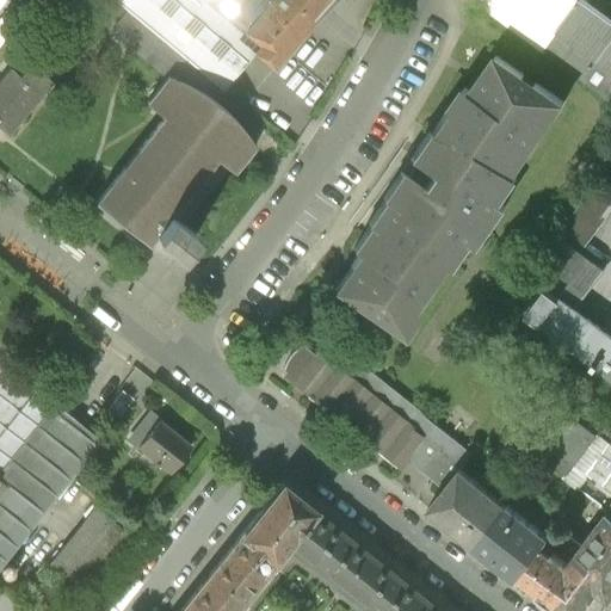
[(221,92),(250,57),(261,44),(208,0),(110,0),(124,11),(208,81),(221,92)]
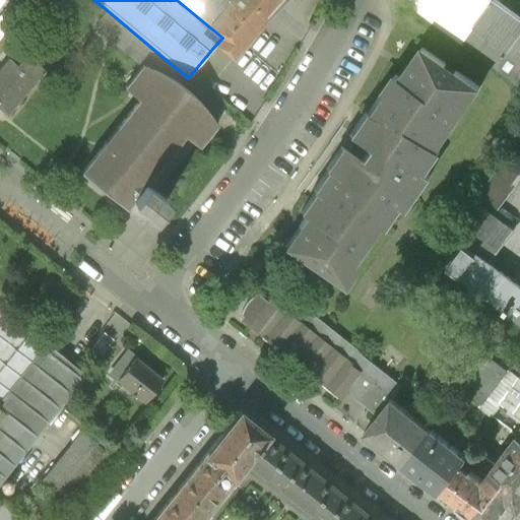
[(177,0),(222,38),(212,49),(231,64),(282,0),(177,0)]
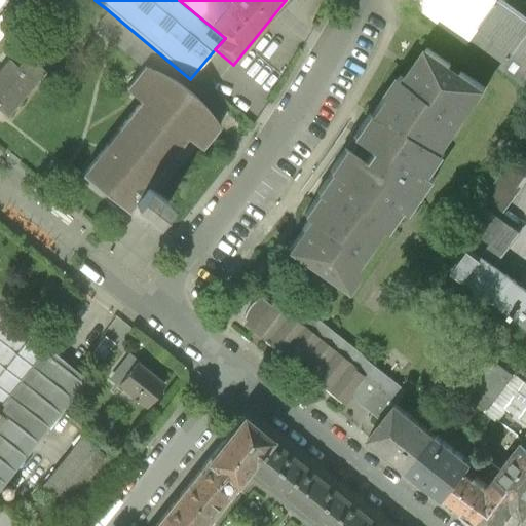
[(525,16),(501,0),(404,0),(467,46),(525,88),(525,16)]
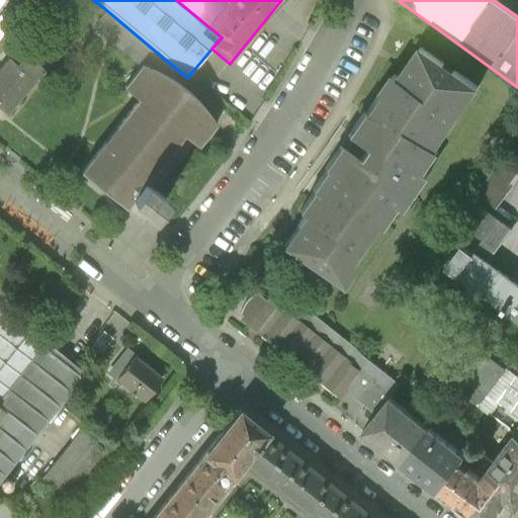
[(167,79),(176,69),(105,9),(89,28),(138,69),(140,67),(155,73),(167,79)]
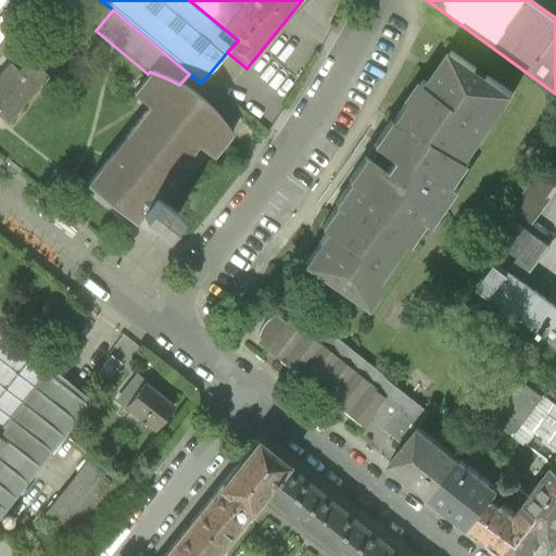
[(327,232),(304,266),(366,308),(412,243),(416,247),(433,223),(438,226),(462,191),(456,188),(472,164),(469,162),(516,95),(453,50),(429,84),(424,80),(408,102),(406,101),(390,123),(389,123),(373,146),(393,160),(384,173),(364,159),(349,181),(350,182),(335,205),(336,206),(320,228),(327,232)]
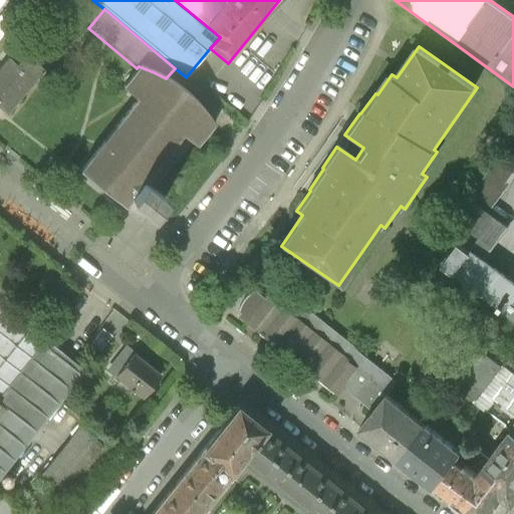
[(0,110),(2,109),(4,111),(39,69),(23,56),(15,67),(7,60),(0,68),(0,110)]
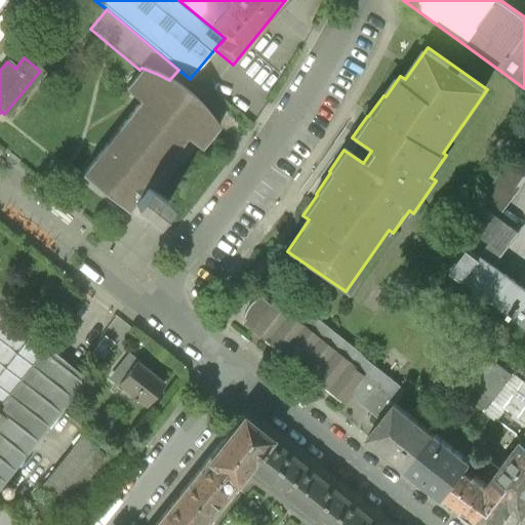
[(139,70),(123,89),(138,103),(80,174),(146,232),(161,213),(148,202),(193,144),(199,149),(217,127),(206,113),(195,99),(178,87),(169,80),(157,74),(142,68),(139,70)]
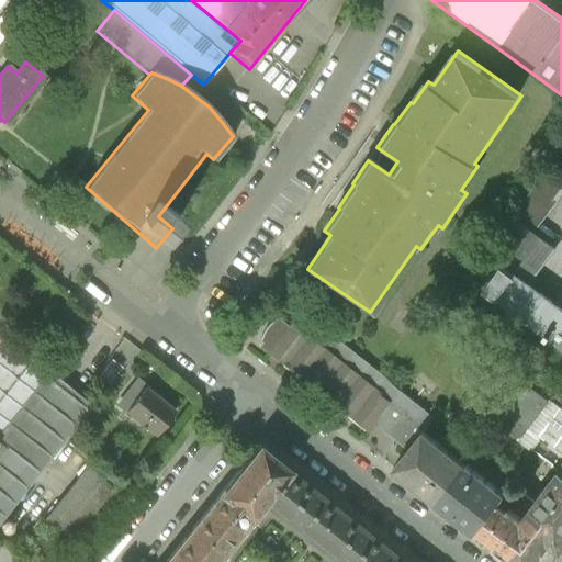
[(561,177),(548,166),(510,214),(534,232),(561,193),(561,177)]
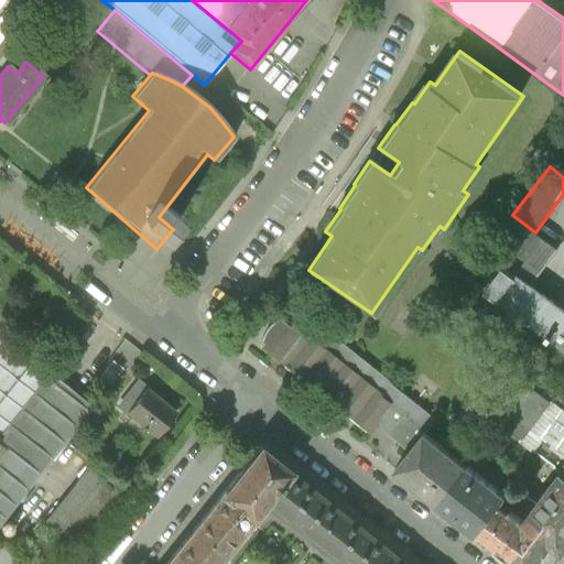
[(557,249),(535,232),(512,215),(485,251),(501,263),(531,285),(557,249)]
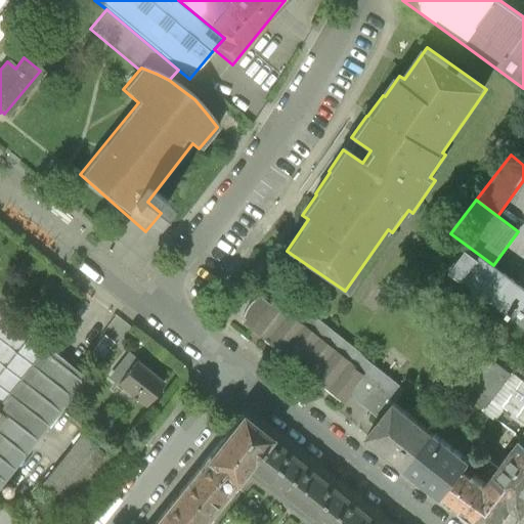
[(447,269),(523,326),(523,288),(493,265),(466,245),(447,269)]
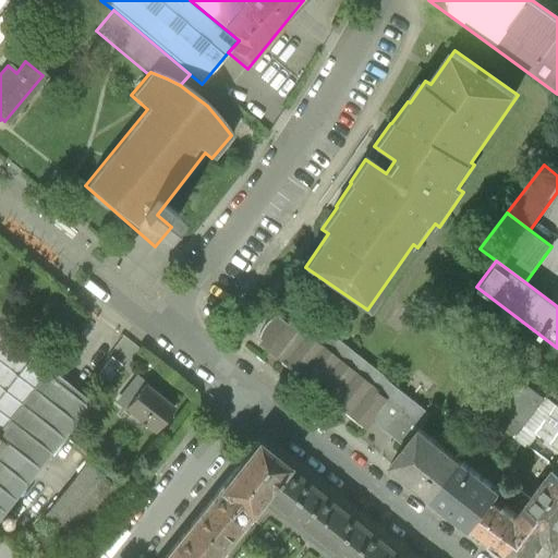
[(370,421),(405,448),(420,428),(431,414),(295,312),(284,326),(384,401),(370,421)]
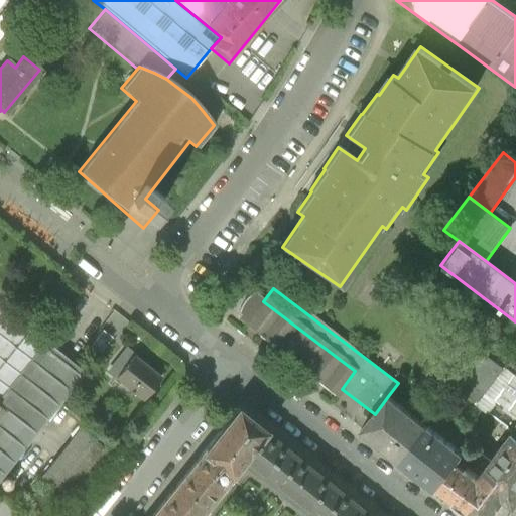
[(335,397),(342,389),(355,371),(263,301),(243,328),(335,397)]
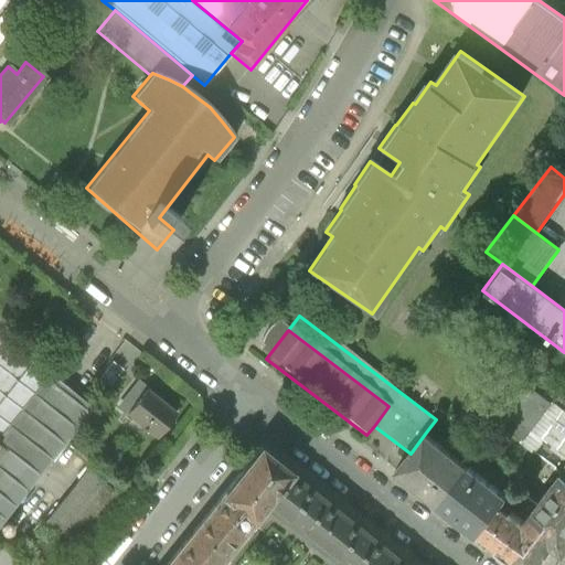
[(0,525),(94,407),(50,372),(46,377),(0,340),(0,525)]
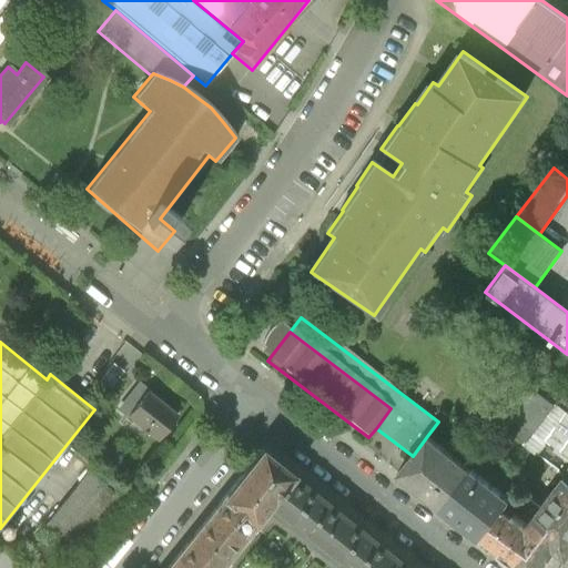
[(504,429),(566,476),(567,472),(567,412),(535,387),(504,429)]
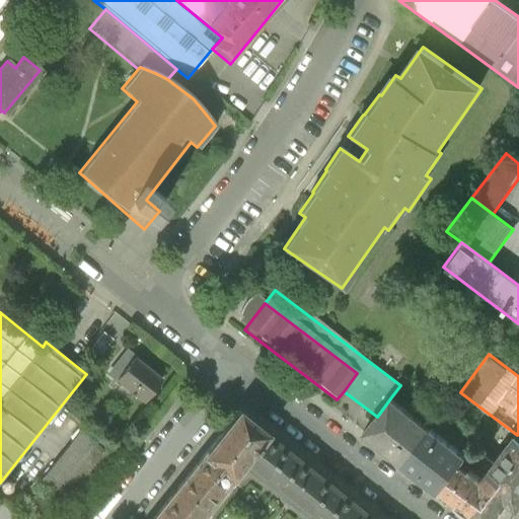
[(165,383),(138,361),(120,384),(148,405),(165,383)]
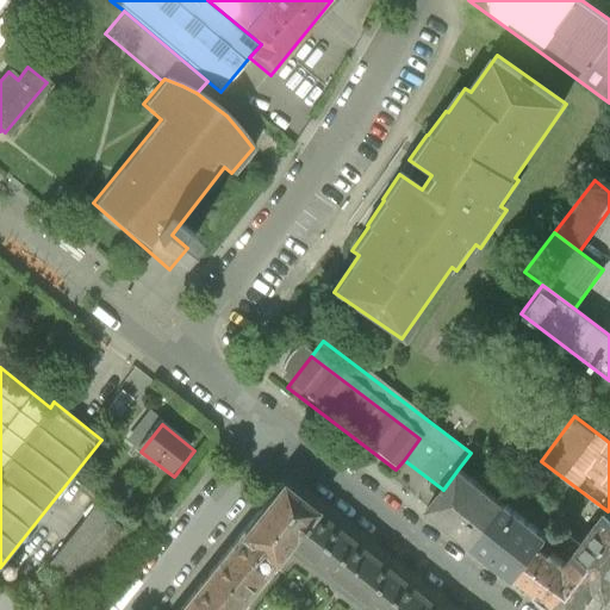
[(428,510),(472,543),(504,502),(459,468),(443,490),(428,510)]
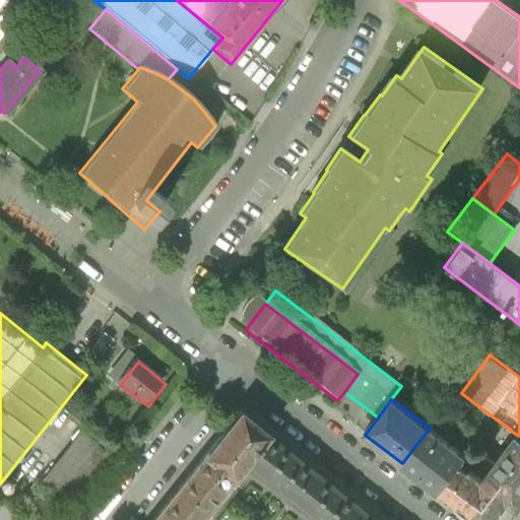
[(240,412),(200,463),(230,486),(246,465),(269,436),(240,412)]
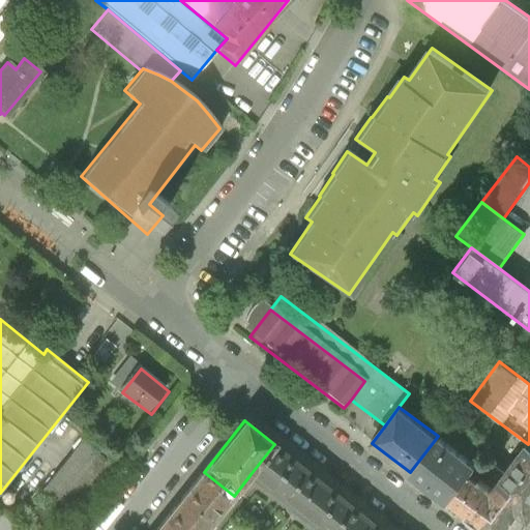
[(476,466),(438,436),(410,472),(449,501),(467,478),(476,466)]
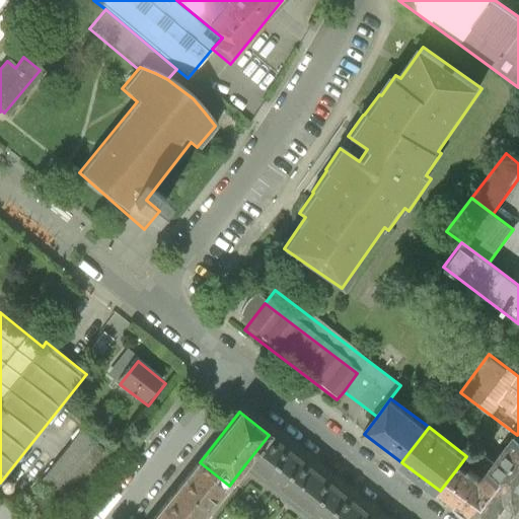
[(245,464),(305,511),(327,482),(269,435),(245,464)]
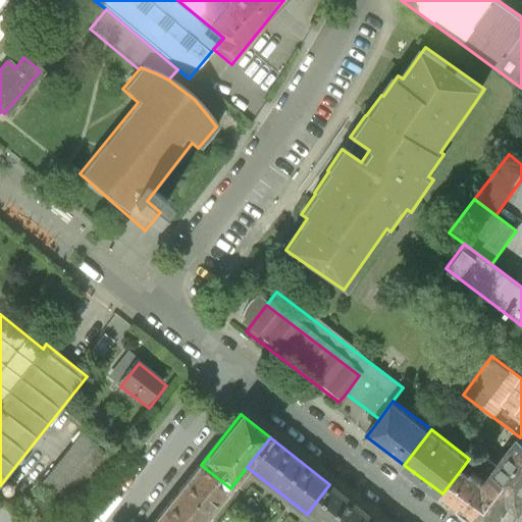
[(521,438),(520,437),(499,465),(521,483),(521,438)]
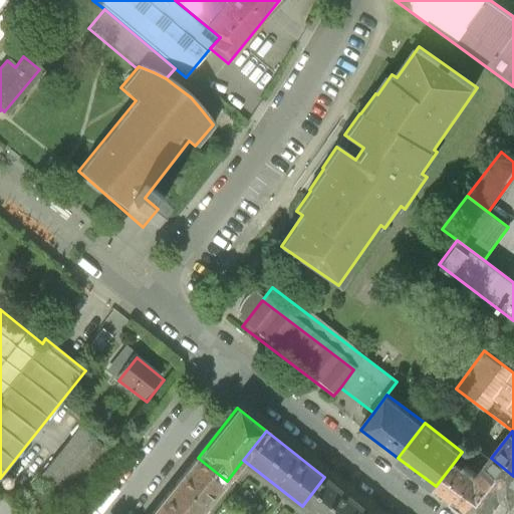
[(42,485),(24,507),(32,513),(57,513),(66,504),(72,509),(113,458),(81,432),(39,483),(42,485)]
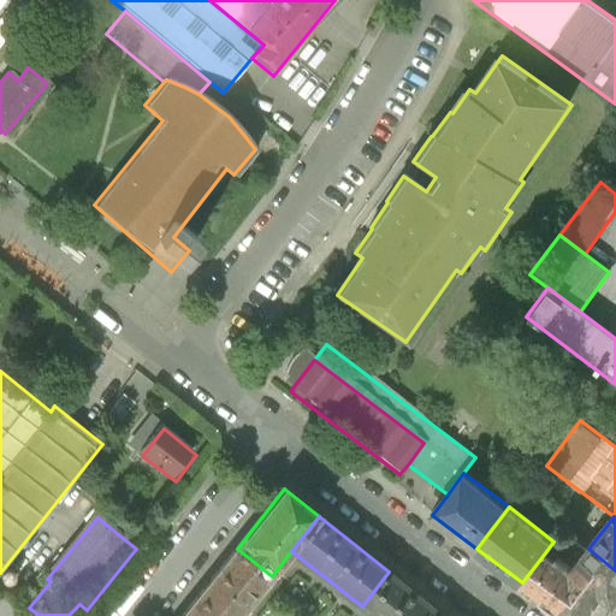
[(237,549),(190,608),(200,615),(240,615),(272,576),(237,549)]
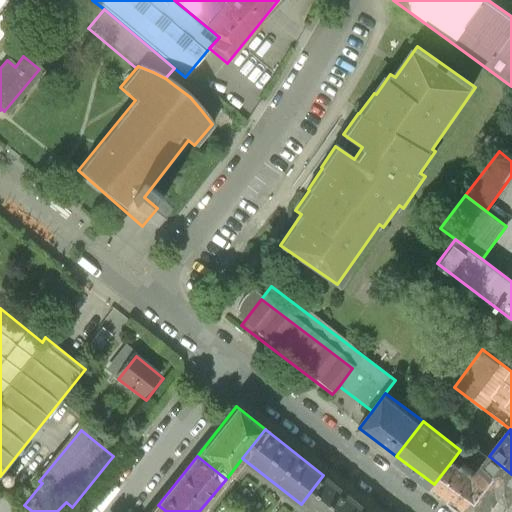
[(509,501),(511,497),(511,474),(489,456),(473,478),(451,462),(434,484),(470,511),(489,511),(502,495),(509,501)]
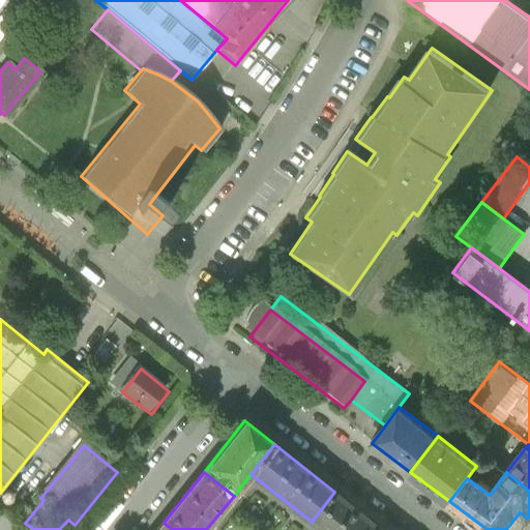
[(383,529),(334,492),(312,522),(321,529),(383,529)]
